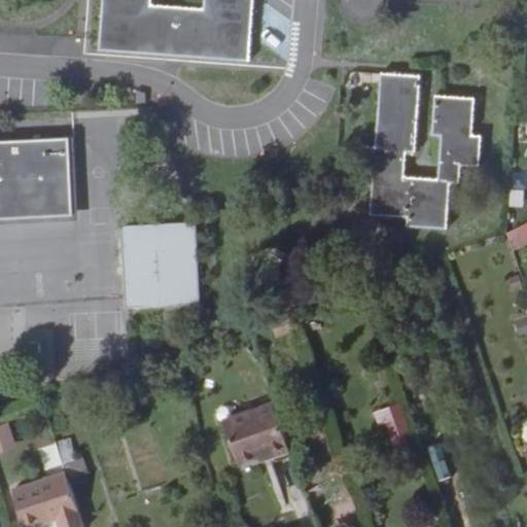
[(250,61),(253,0),(103,0),(100,50),(250,61)]
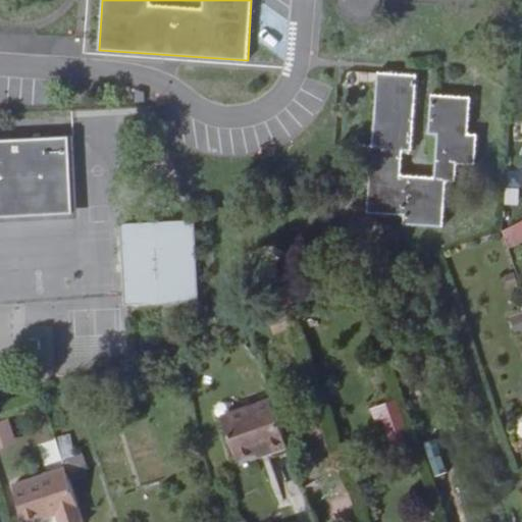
[(436,161),(435,177),(427,177),(419,176),(401,175),(402,166),(403,159),(403,151),(412,152),(414,111),(415,105),(417,75),(379,72),(373,145),(364,145),(362,174),(371,174),(368,211),(405,214),(404,223),(444,226),(447,180),(456,181),(458,162),(475,164),(477,135),(469,134),(471,98),(432,95),(429,133),(438,134),(436,161)]
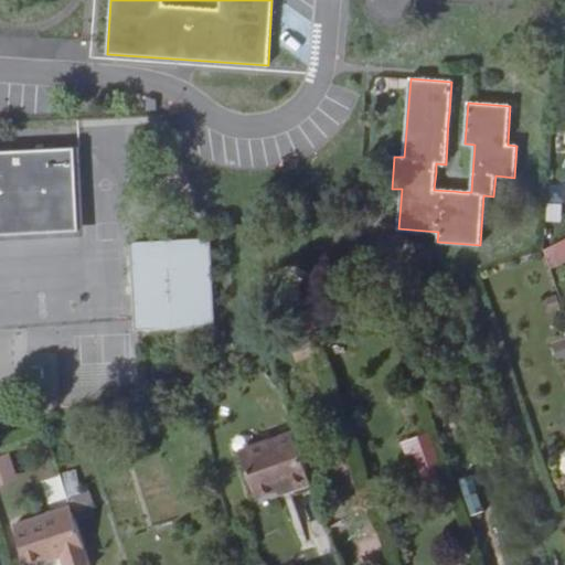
[(0,235),(80,234),(77,151),(0,152),(0,235)]
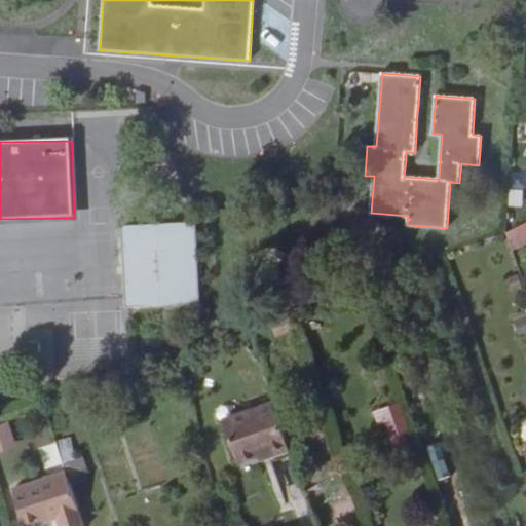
[(199,301),(195,223),(123,226),(128,304),(199,301)]
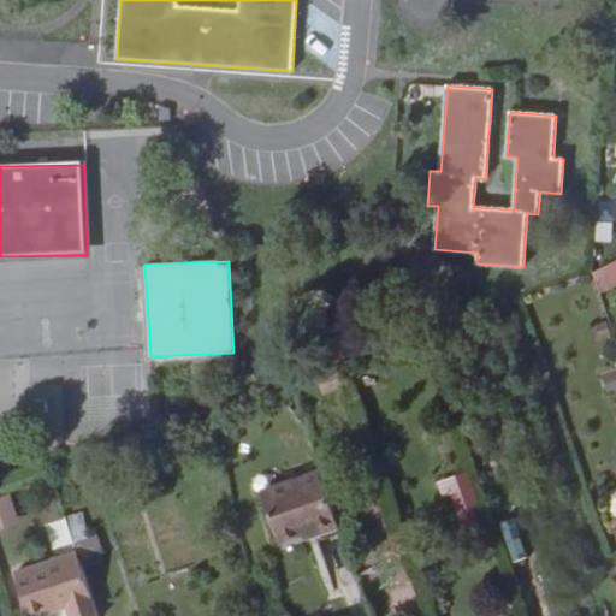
[(615,261),(598,266),(603,286),(615,283),(615,261)]
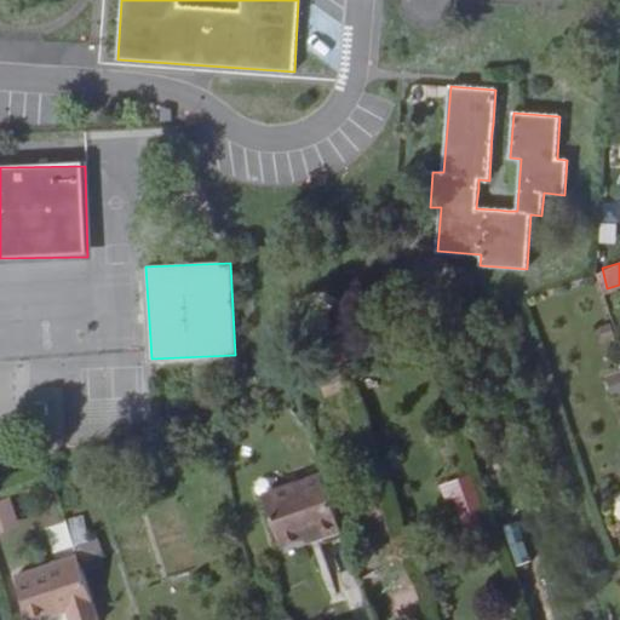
[(610,395),(619,391),(619,371),(619,367),(603,373),(610,395)]
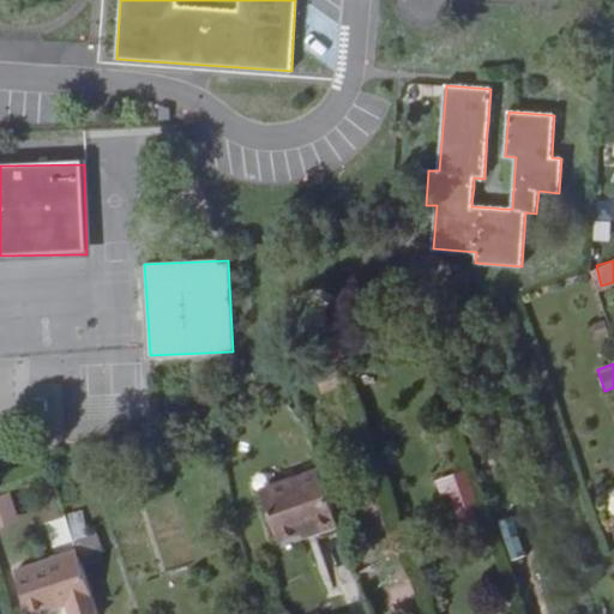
[(65,420),(178,416),(176,374),(64,378),(65,420)]
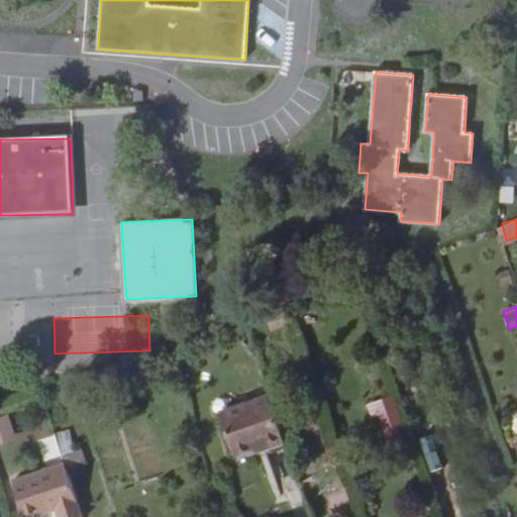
[(390,396),(365,405),(373,426),(398,417),(390,396)]
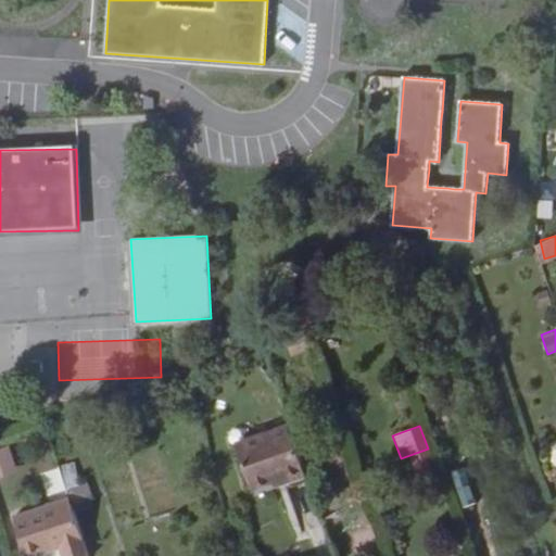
[(252,488),(278,479),(292,474),(294,479),(306,476),(289,427),(238,443),(252,488)]
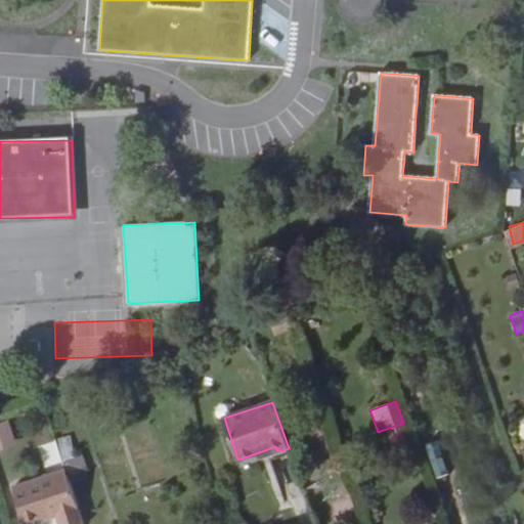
[(0,422),(0,449),(16,444),(7,420),(0,422)]
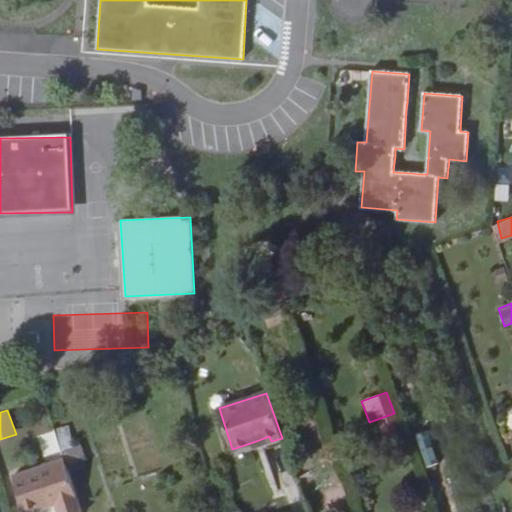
[(257,446),(271,441),(269,436),(256,441),(257,446)]
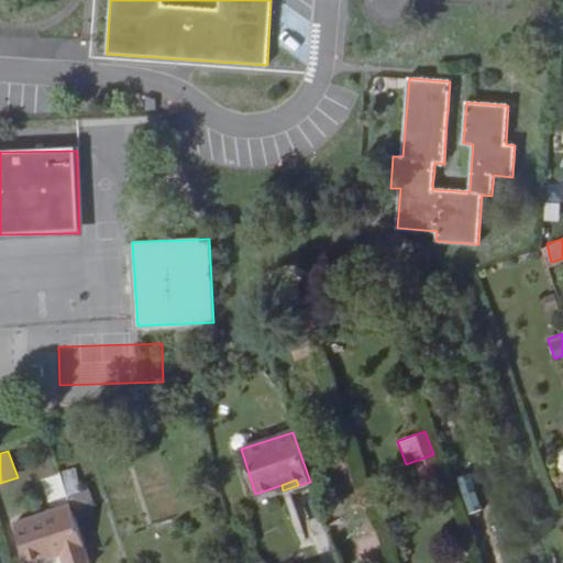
[(63,562),(88,562),(68,500),(13,518),(26,562),(59,550),(63,562)]
